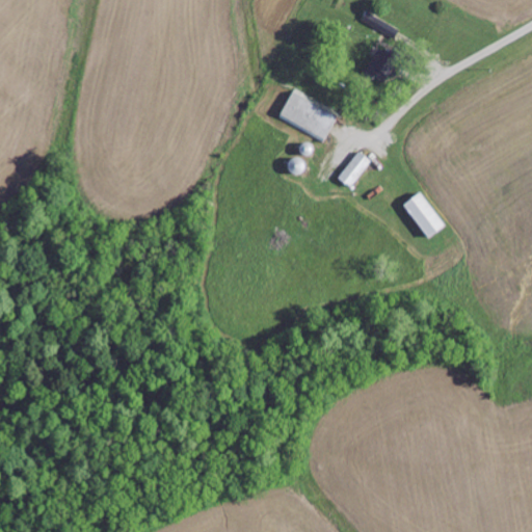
[(363,22),(397,36),(400,27),(366,12),(363,22)]
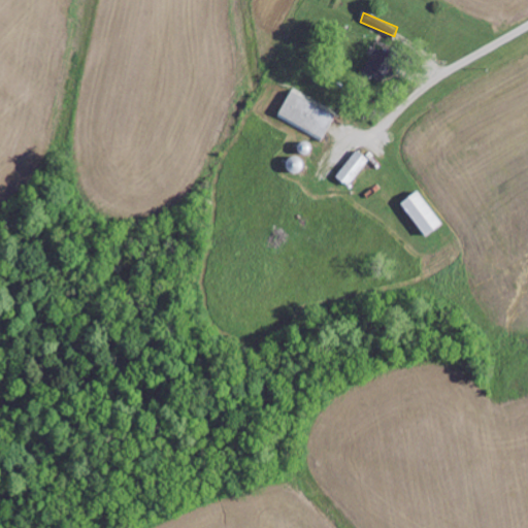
[(371,74),(380,63),(372,58),(363,69),(371,74)]
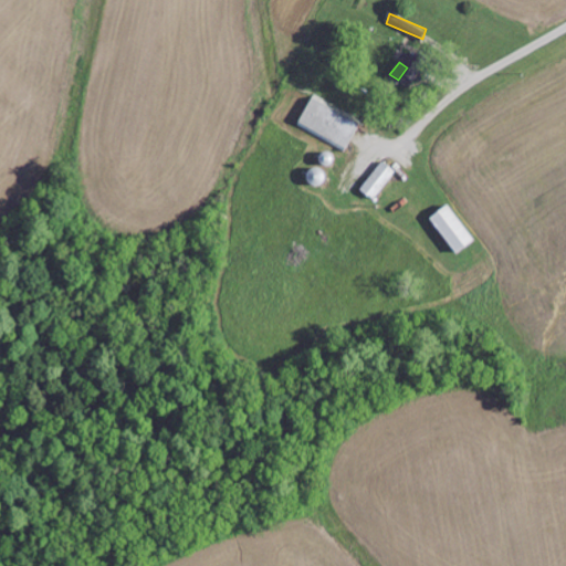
[(362,123),(313,97),(299,125),(346,150),(362,123)]
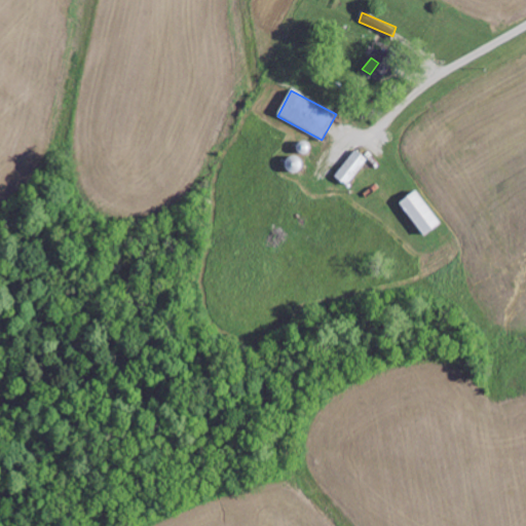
[(353,154),(346,149),(332,170),(351,183),(369,158),(357,150),(353,154)]
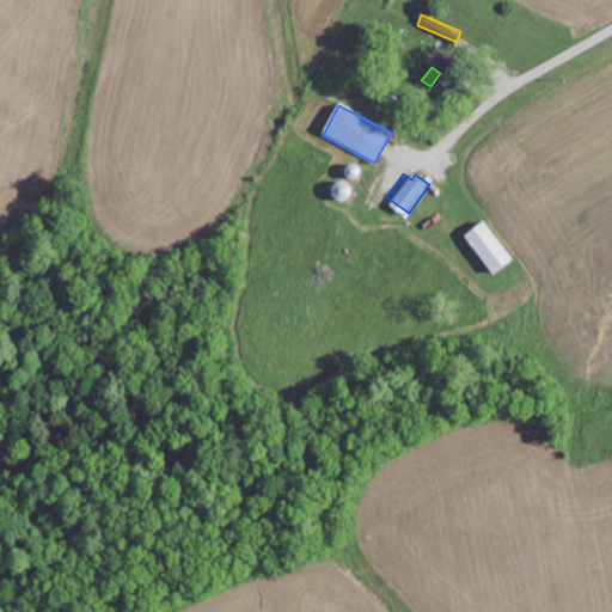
[(514,261),(489,222),(469,236),(494,274),(514,261)]
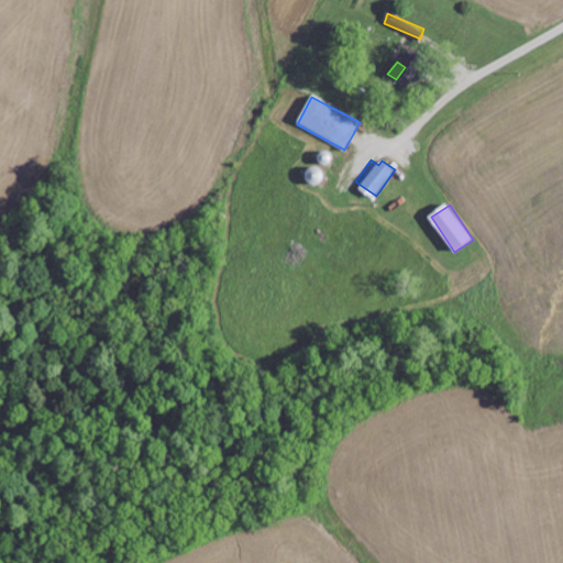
All buildings are outlined.
